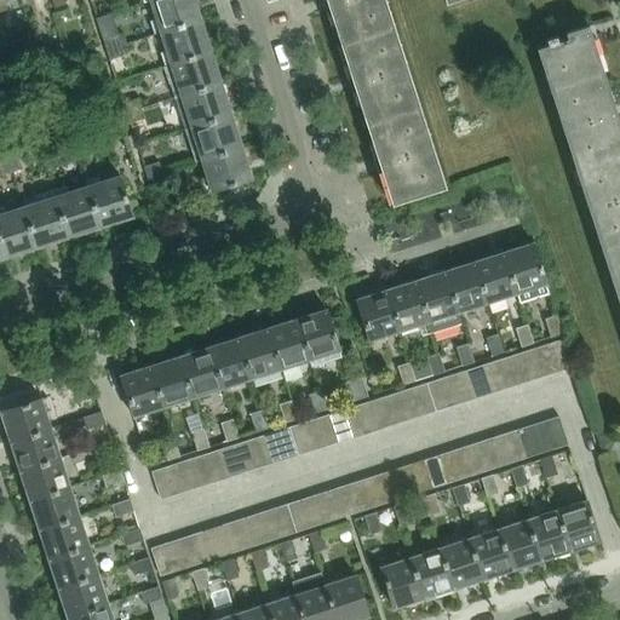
[(201,19),(195,0),(150,0),(150,1),(156,19),(150,22),(154,35),(160,33),(201,19)]
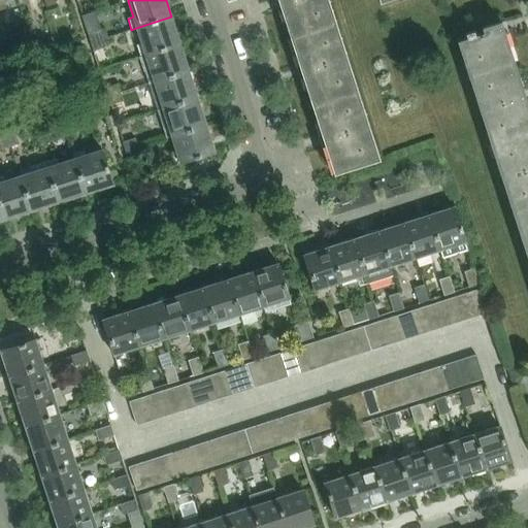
[(339,37),(327,0),(277,0),(295,52),(339,37)]
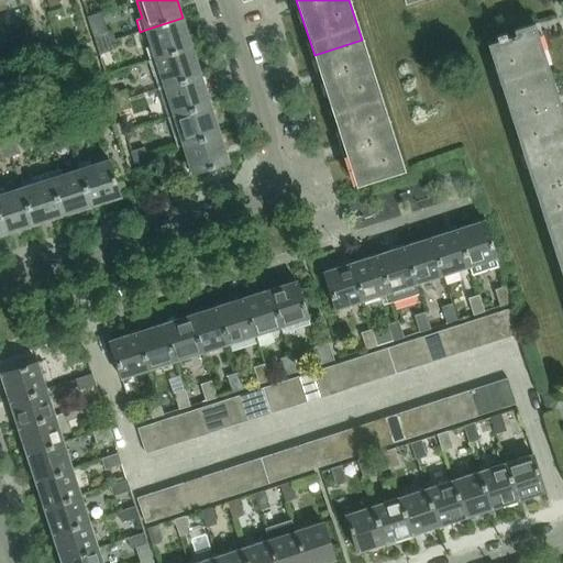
[(191,46),(183,18),(145,30),(151,46),(145,48),(150,61),(155,59),(155,58),(191,46)]
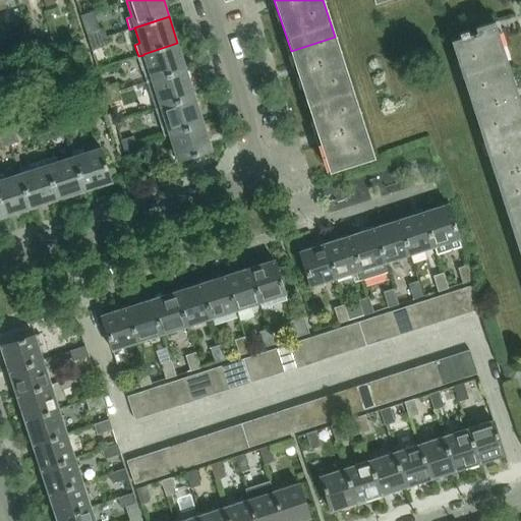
[(450,41),(468,98),(513,83),(494,21),(474,27),(476,33),(467,35),(466,31),(458,33),(459,38),(450,41)]
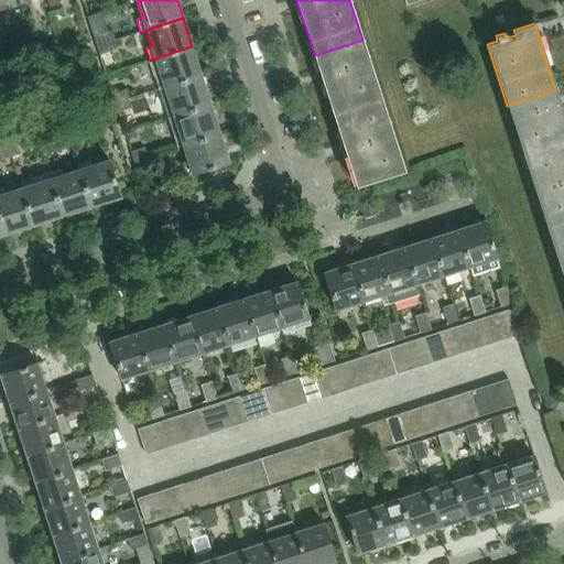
[(110,42),(107,33),(94,36),(96,46),(110,42)]
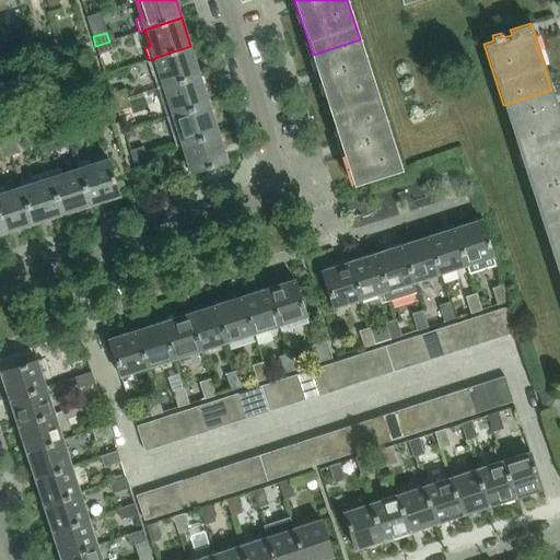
[(313,55),(334,120),(381,105),(360,39),(313,55)]
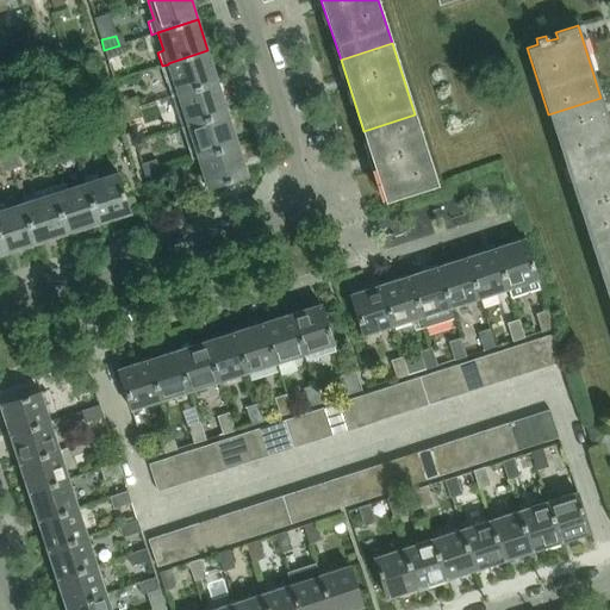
[(48,45),(37,49),(42,64),(53,61),(48,45)]
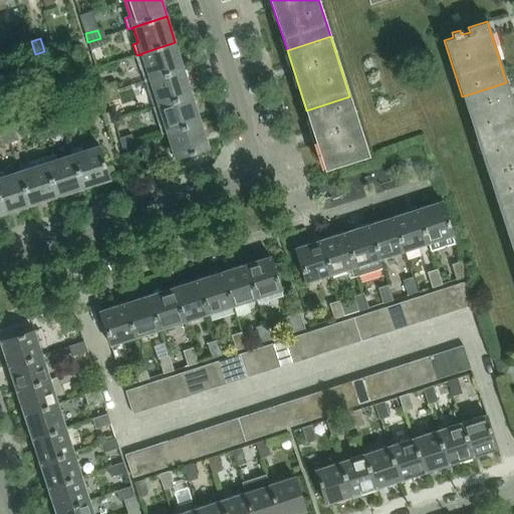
[(87,42),(90,50),(102,46),(100,38),(87,42)]
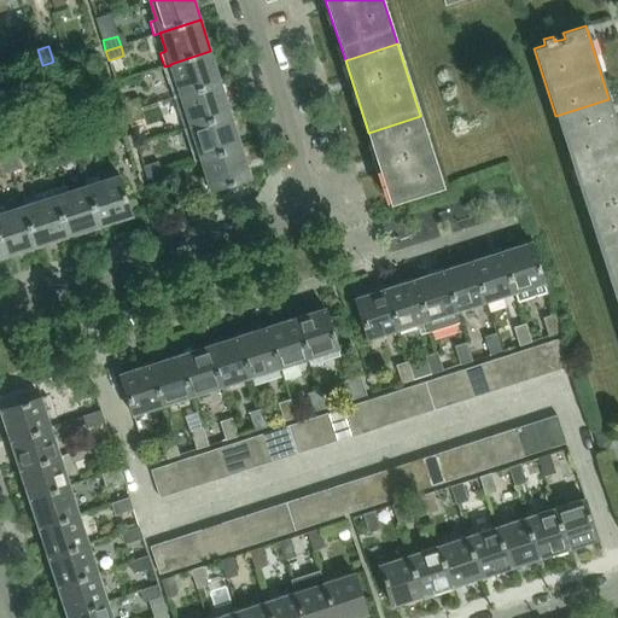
[(174,99),(180,97),(221,82),(210,51),(170,64),(170,65),(176,83),(169,85),(174,99)]
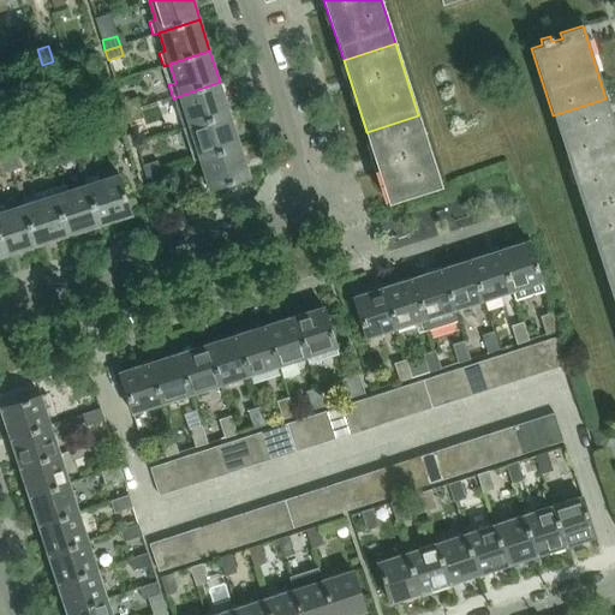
[(19,55),(10,58),(16,75),(24,72),(19,55)]
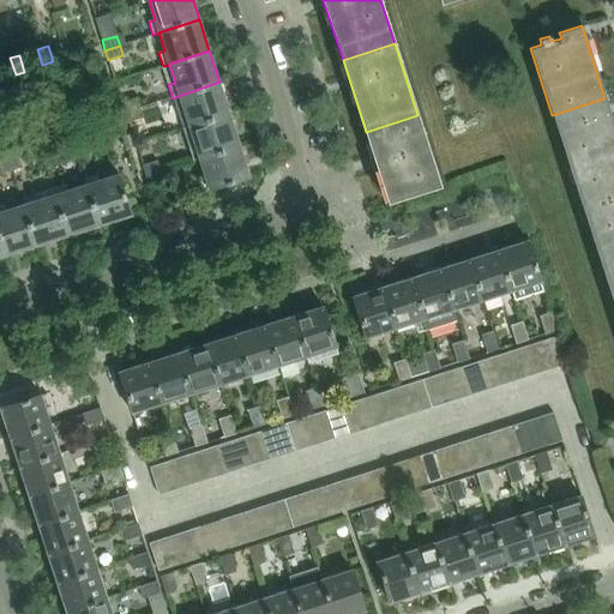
[(229,114),(220,82),(179,96),(185,114),(178,116),(182,130),(188,127),(229,114)]
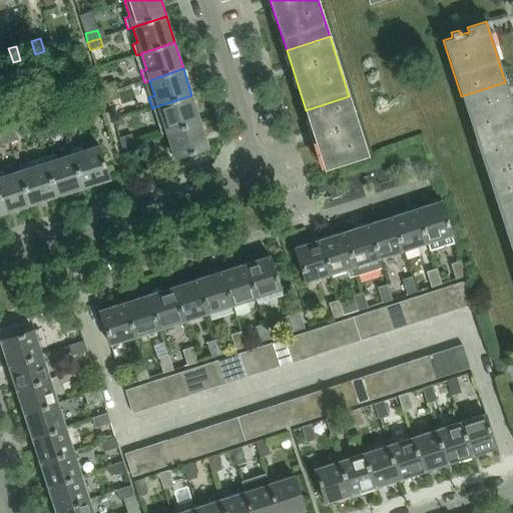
[(104,93),(116,89),(113,81),(101,85),(104,93)]
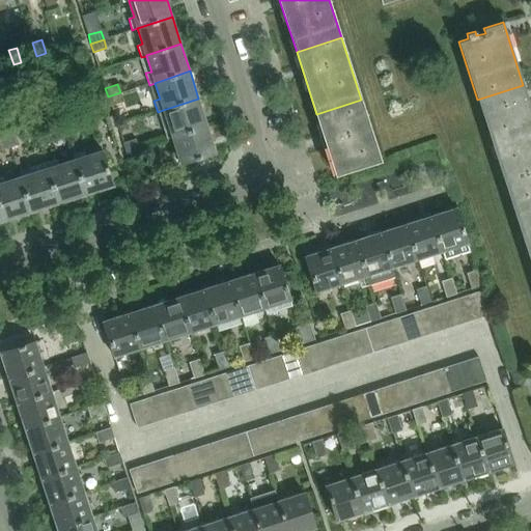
[(530,109),(523,85),(477,100),(498,163),(530,151),(530,109)]
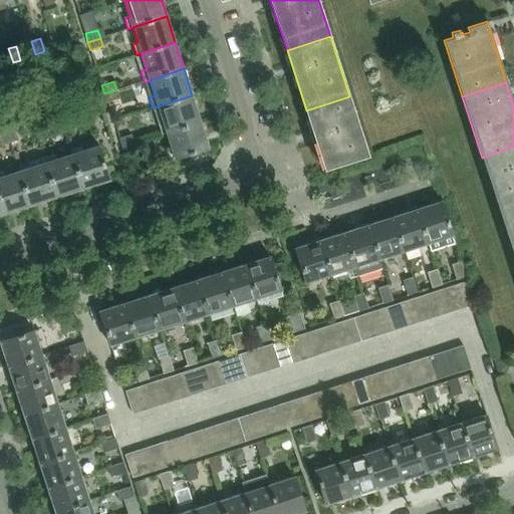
[(119,98),(116,89),(104,93),(107,102),(119,98)]
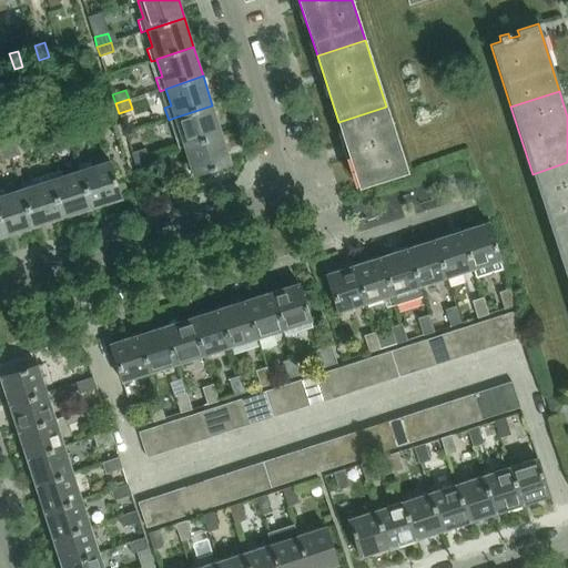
[(222,134),(212,105),(174,118),(180,135),(174,137),(178,150),(184,148),(184,146),(222,134)]
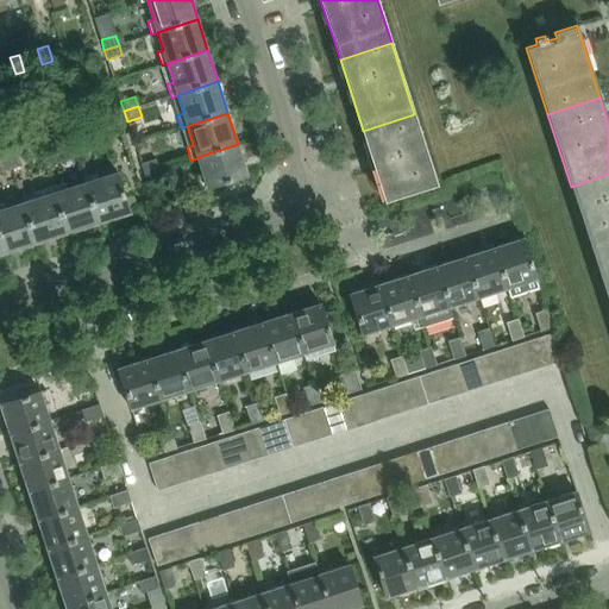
[(437,186),(414,114),(363,131),(385,202),(437,186)]
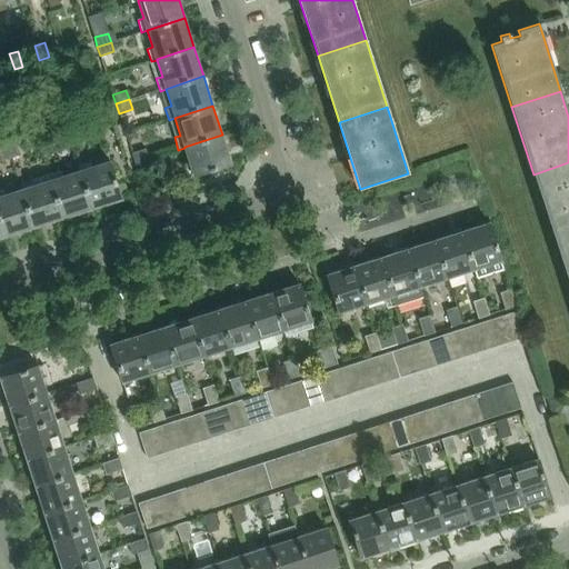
[(67,127),(71,139),(73,147),(81,145),(75,125),(67,127)]
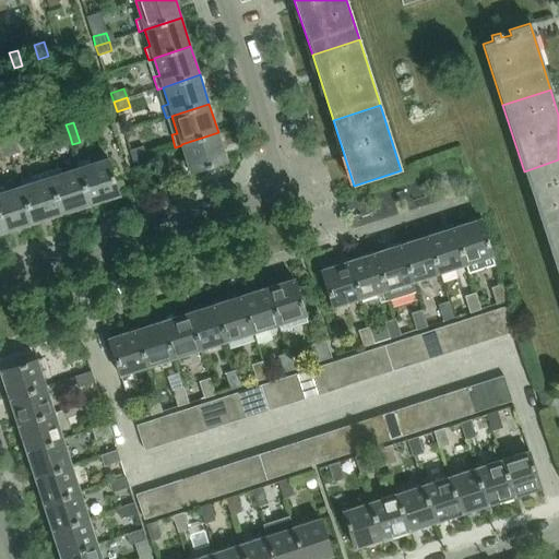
[(59,140),(70,137),(66,125),(55,128),(59,140)]
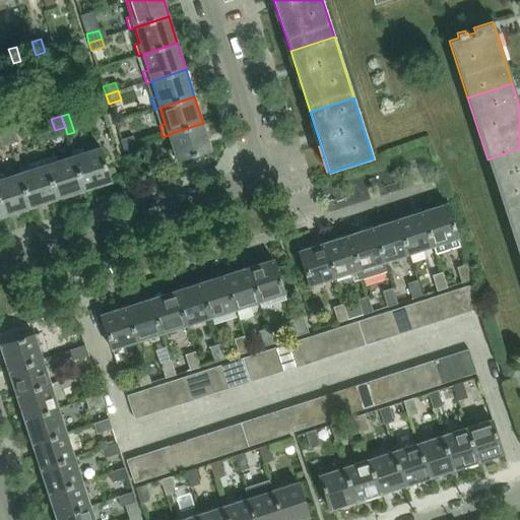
[(211,150),(203,123),(169,134),(169,135),(174,150),(168,152),(172,164),(211,150)]
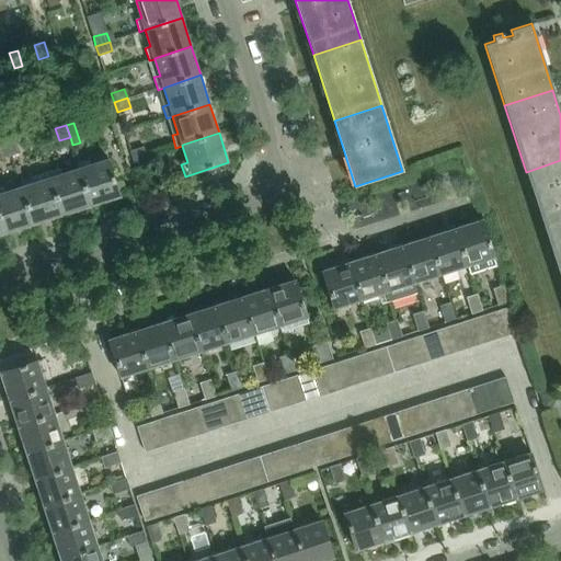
[(7,142),(11,156),(20,153),(15,140),(7,142)]
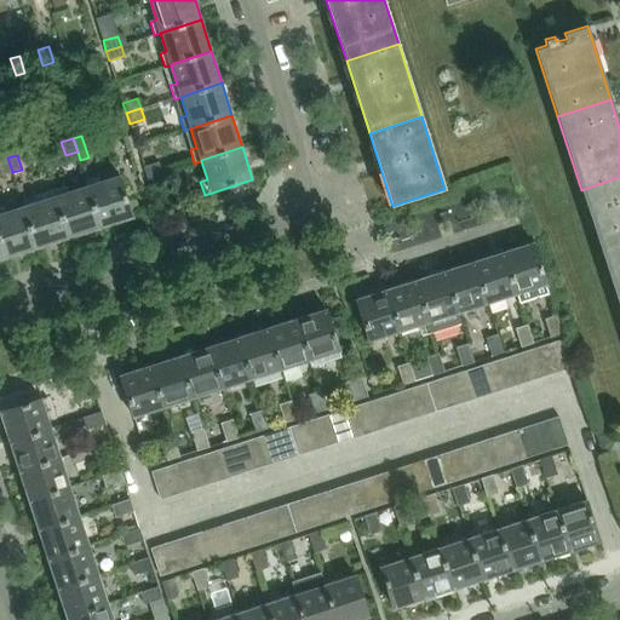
[(7,158),(0,160),(0,171),(1,176),(12,172),(7,158)]
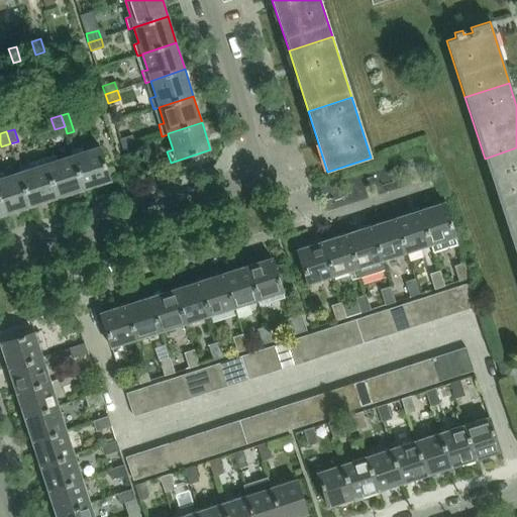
[(134,144),(131,135),(119,138),(122,147),(134,144)]
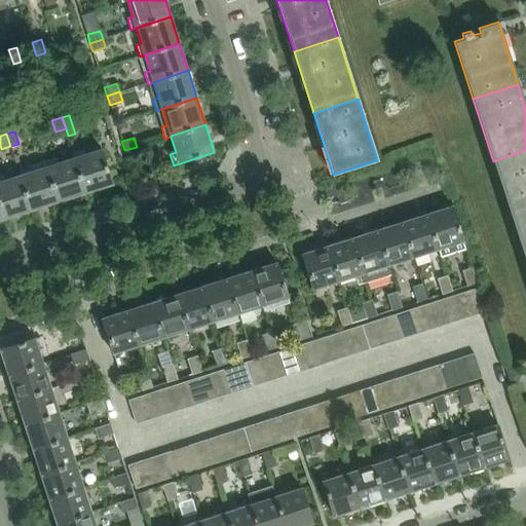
[(124,150),(127,159),(139,156),(137,147),(124,150)]
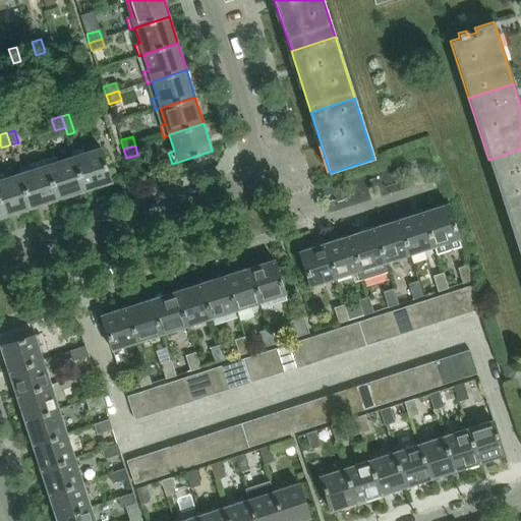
[(70,152),(72,158),(83,192),(111,183),(100,149),(83,154),(82,148),(70,152)]
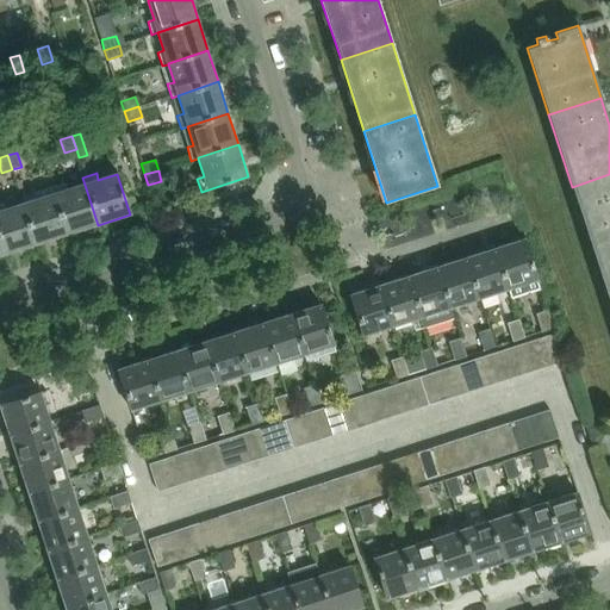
[(609,254),(609,174),(572,187),(596,259),(609,254)]
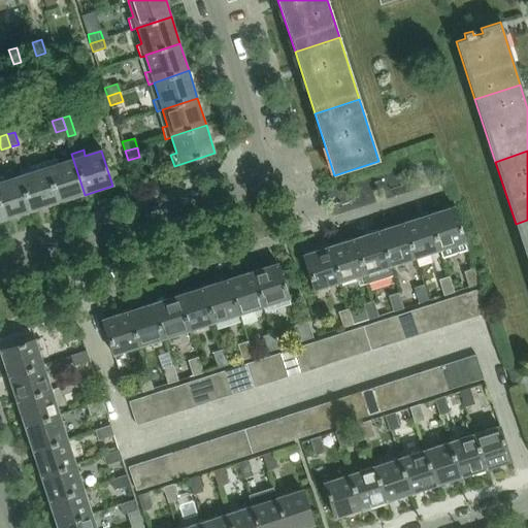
[(56,159),(44,163),(58,203),(85,195),(73,160),(58,164),(56,159)]
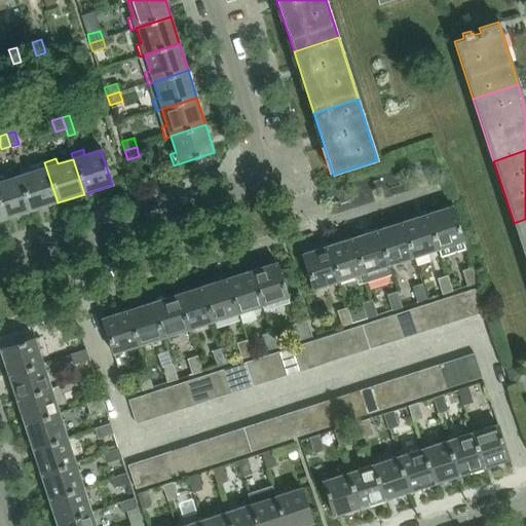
[(29,167),(17,172),(31,212),(58,202),(44,162),(43,162),(45,167),(30,173),(29,167)]
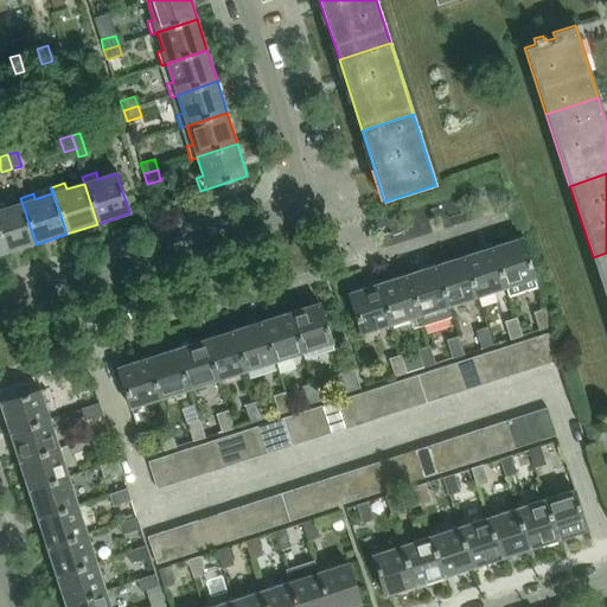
[(0,240),(5,254),(36,244),(20,198),(19,198),(21,204),(4,210),(1,204),(0,204),(0,240)]
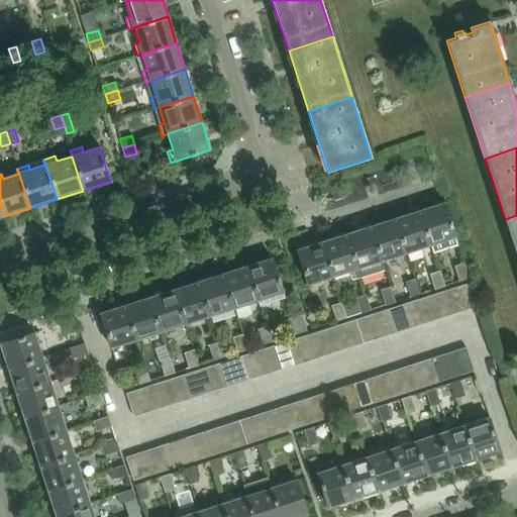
[(444,203),(419,211),(431,245),(434,254),(457,247),(454,237),(455,237),(444,203)]
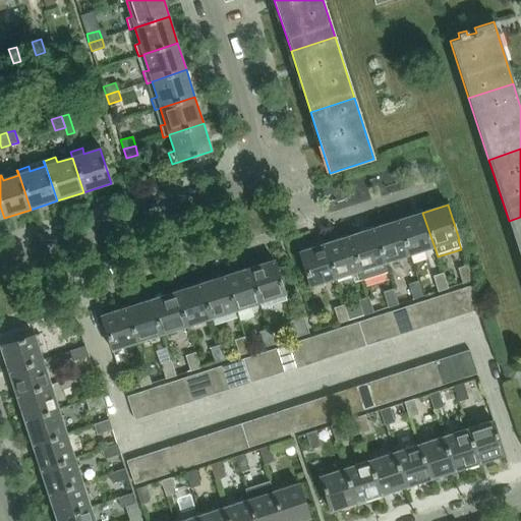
[(399,220),(410,255),(435,247),(422,213),(399,220)]
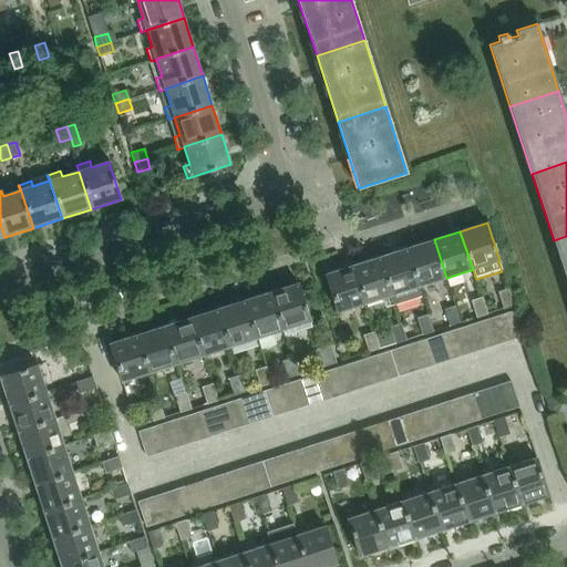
[(566,236),(554,240),(566,282),(566,236)]
